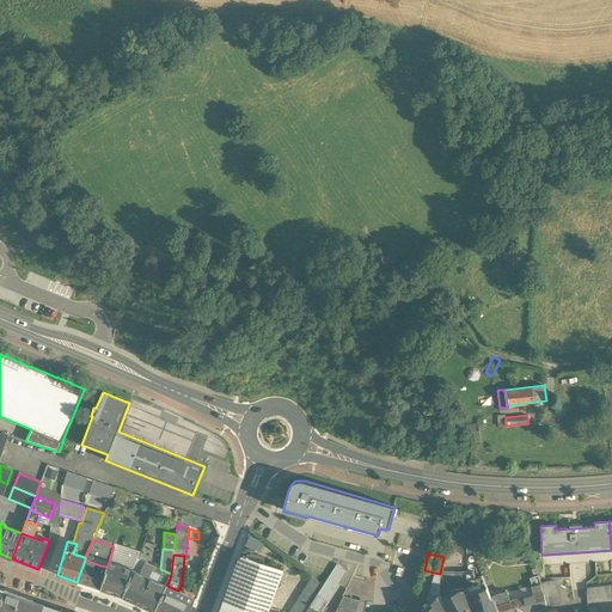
[(239,560),(219,611),(267,611),(270,605),(270,604),(274,594),(275,593),(274,593),(277,583),(279,583),(279,582),(279,581),(282,571),(283,571),(283,570),(249,558),(249,557),(246,556),(246,557),(243,556),(239,560)]
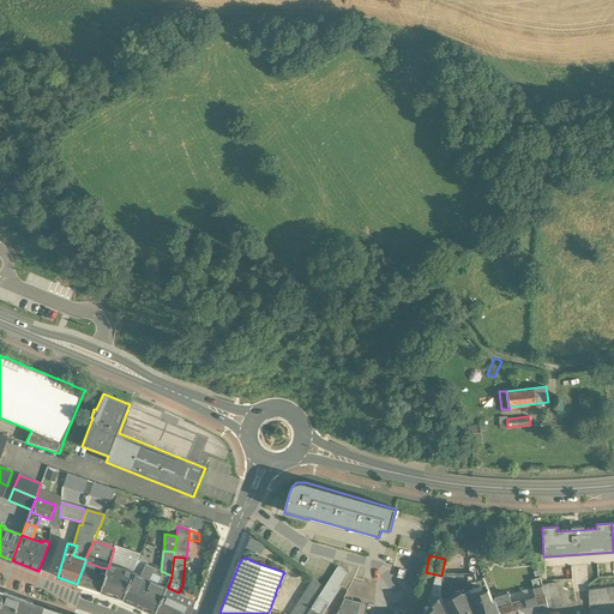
[(101,567),(85,561),(77,584),(94,589),(101,567)]
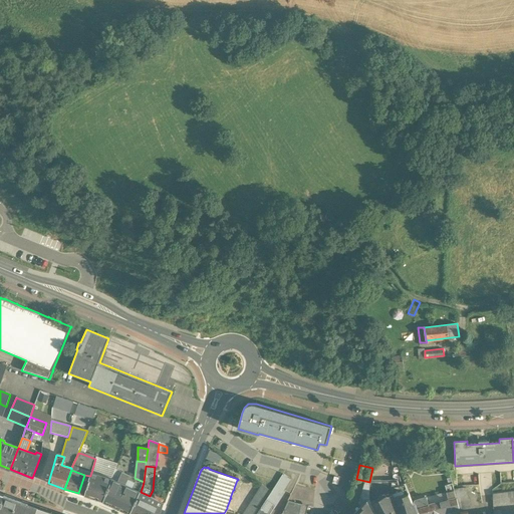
[(91,473),(91,472),(90,476),(84,495),(90,497),(97,475),(91,473)]
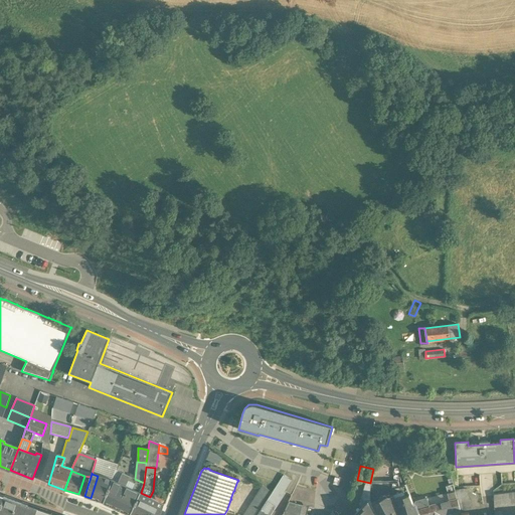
[(135,479),(122,474),(118,483),(112,480),(104,502),(131,514),(141,493),(143,487),(144,483),(135,479)]
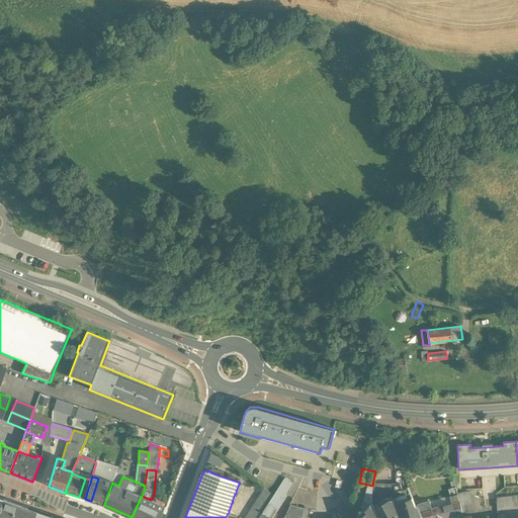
[(285,478),(277,490),(285,495),(292,484),(285,478)]
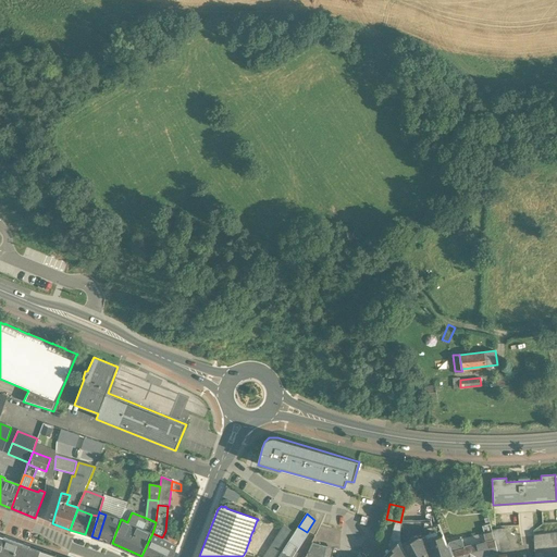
[(98,516),(91,515),(85,534),(91,536),(98,516)]
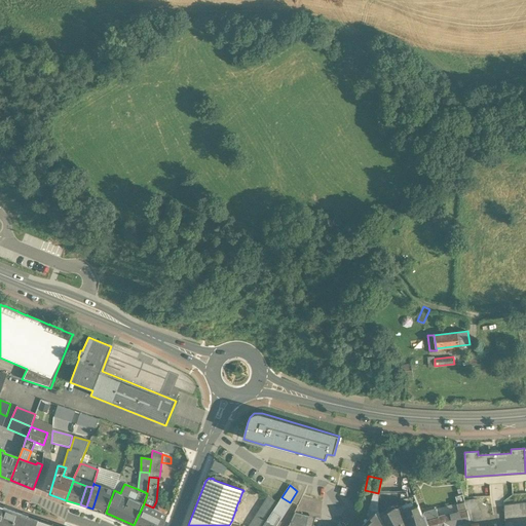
[(114,490),(100,486),(92,509),(106,513),(114,490)]
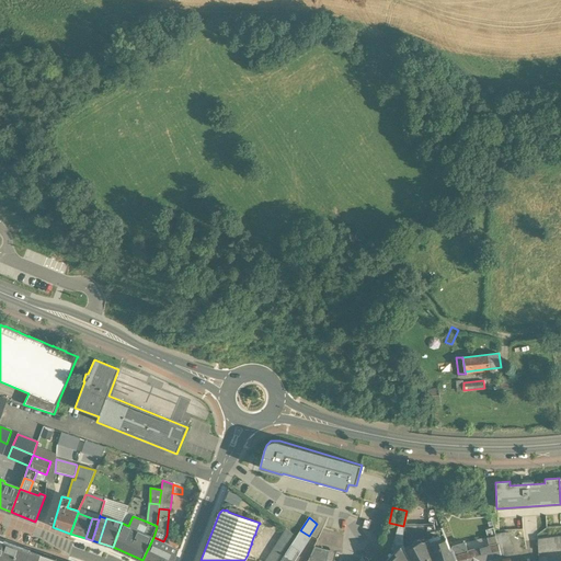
[(389,523),(386,522),(379,548),(390,558),(386,560),(411,560),(402,545),(403,528),(403,526),(389,523)]
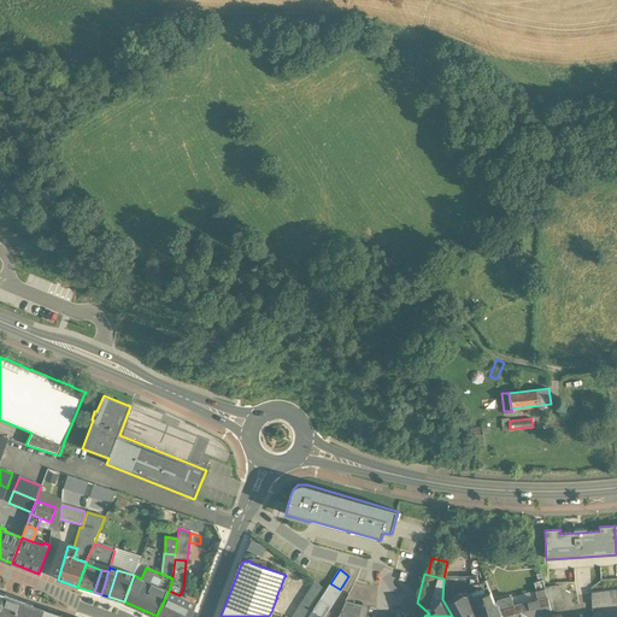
[(477,616),(471,595),(470,577),(456,577),(456,581),(444,581),(442,599),(452,616),(477,616)]
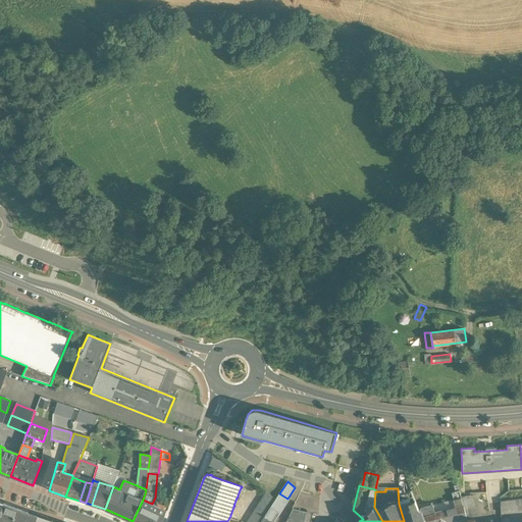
[(411,492),(406,493),(404,488),(398,488),(399,504),(404,521),(424,521),(422,518),(419,511),(411,492)]
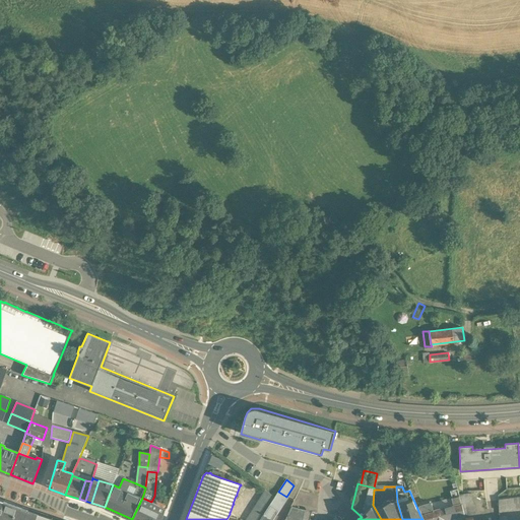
[(264,491),(246,519),(260,519),(270,505),(274,498),(264,491)]
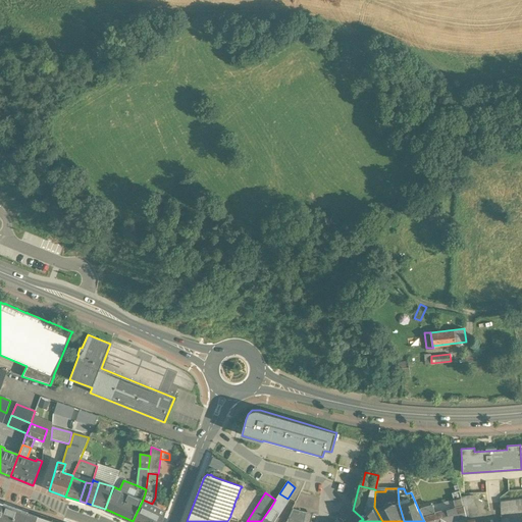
[(288,499),(279,493),(275,500),(271,507),(280,512),(289,500),(288,499)]
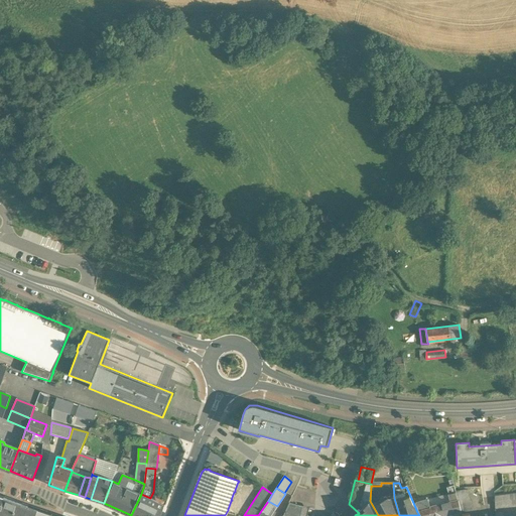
[(447,489),(449,496),(456,494),(456,493),(454,488),(447,489)]
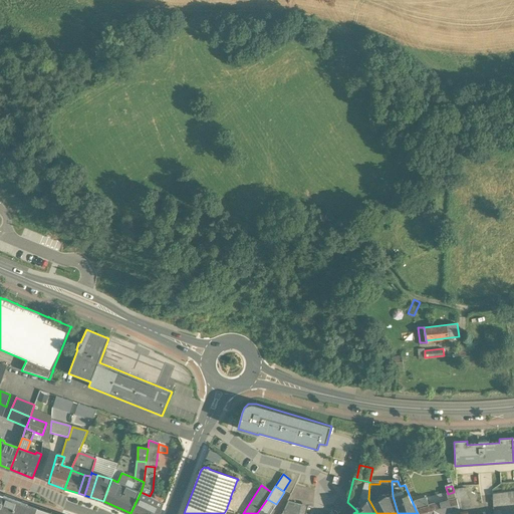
[(459,510),(460,513),(468,513),(471,512),(466,490),(454,491),(454,492),(456,499),(459,510)]
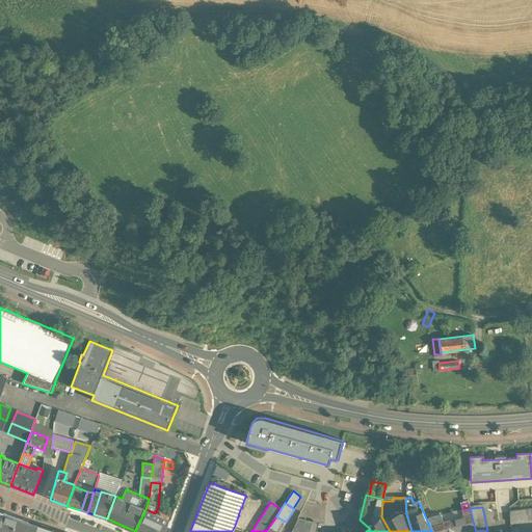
[(155,513),(145,509),(135,531),(136,531),(157,531),(159,526),(162,517),(155,513)]
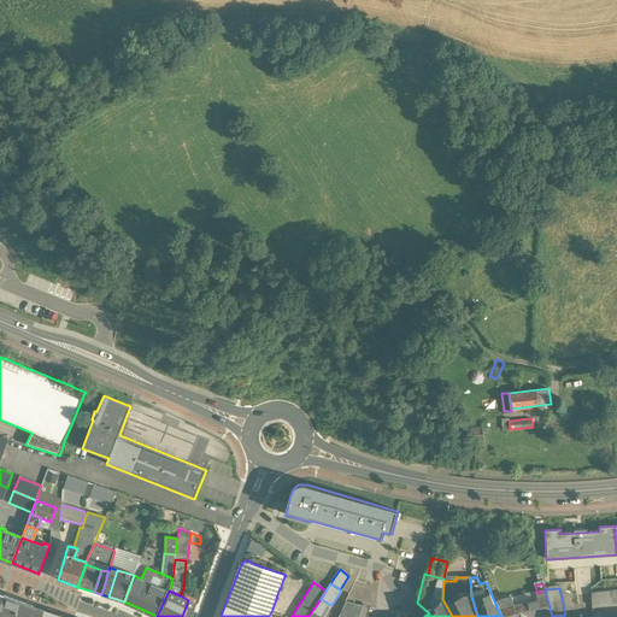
[(538,593),(540,601),(547,599),(545,591),(538,593)]
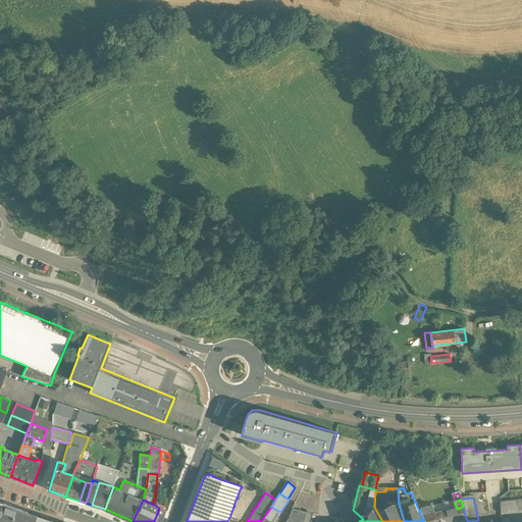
[(521,500),(500,503),(501,515),(521,512),(521,500)]
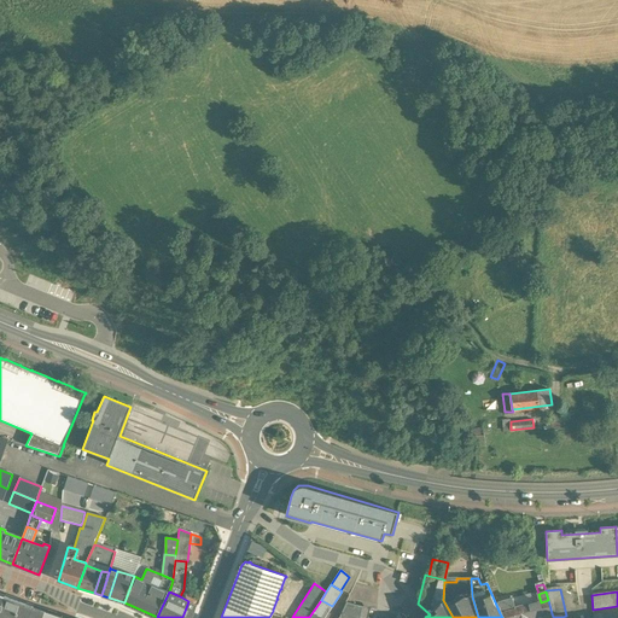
[(33,607),(4,596),(0,607),(0,617),(16,617),(18,608),(30,613),(33,607)]
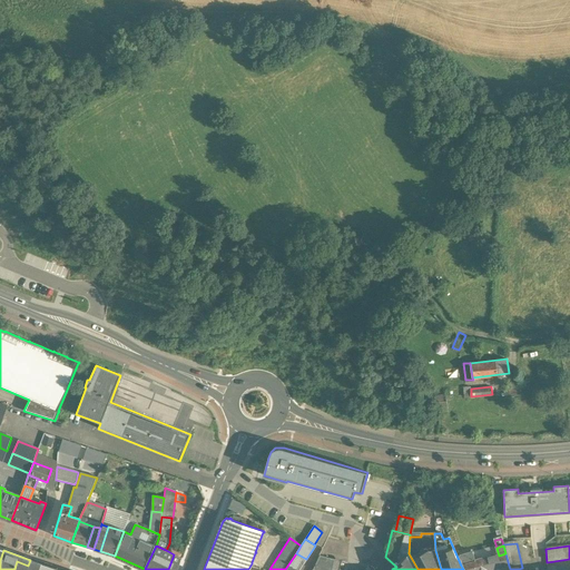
[(285,569),(298,569),(306,559),(296,553),(285,569)]
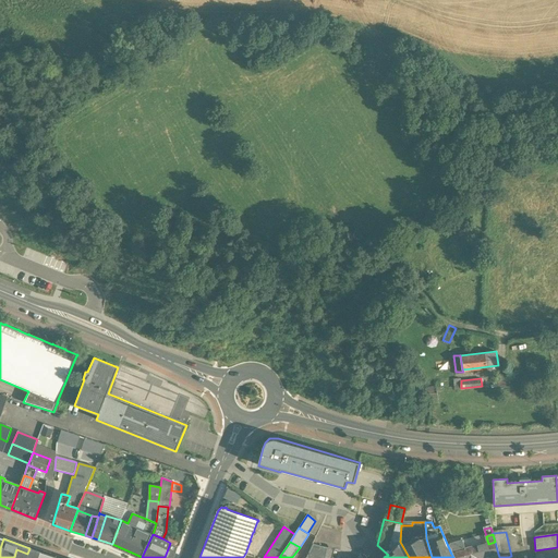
[(462,542),(449,545),(448,546),(451,554),(465,549),(462,542)]
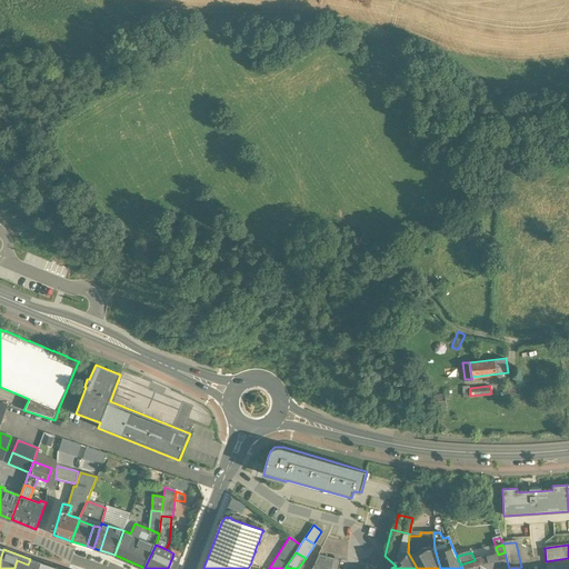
[(475,560),(460,565),(462,568),(491,568),(500,567),(508,565),(505,552),(498,555),(475,560)]
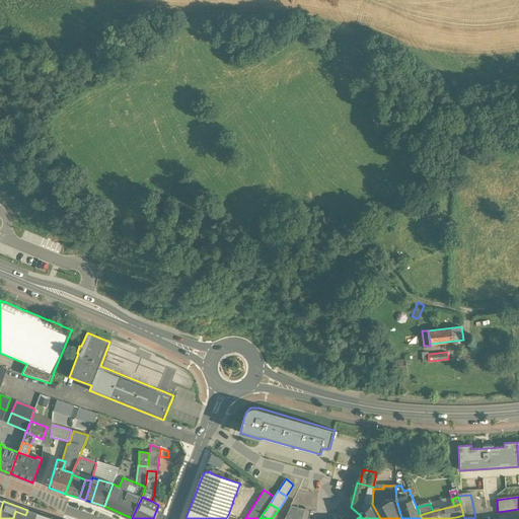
[(164,507),(158,505),(155,513),(153,518),(161,518),(163,514),(165,507),(164,507)]
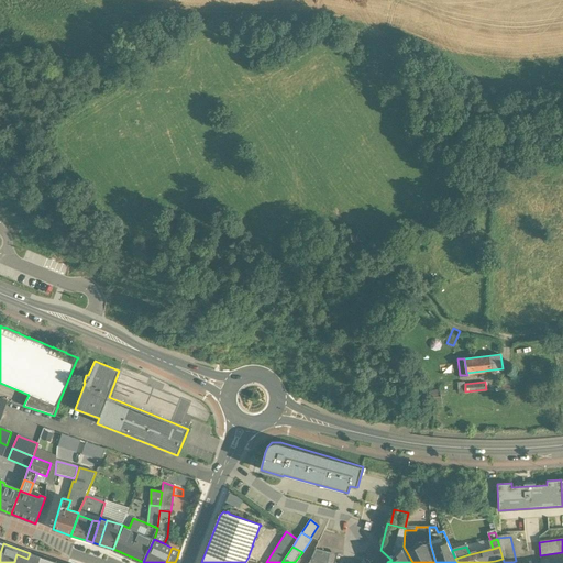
[(327,562),(330,553),(316,549),(309,562),(327,562)]
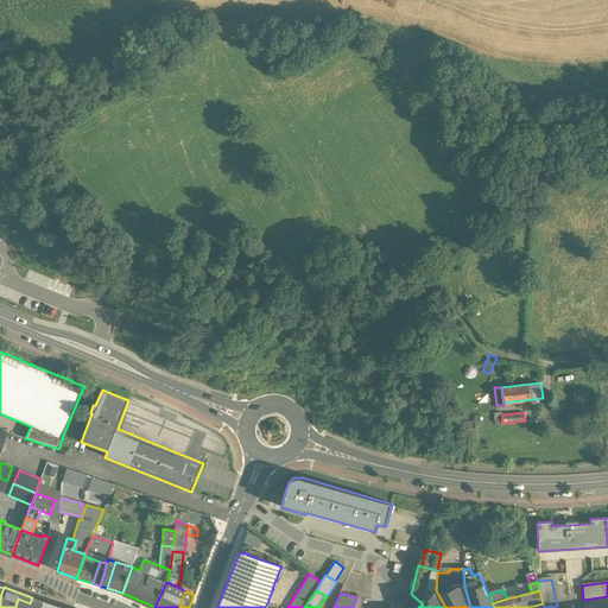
[(64,607),(32,597),(30,603),(27,607),(64,607)]
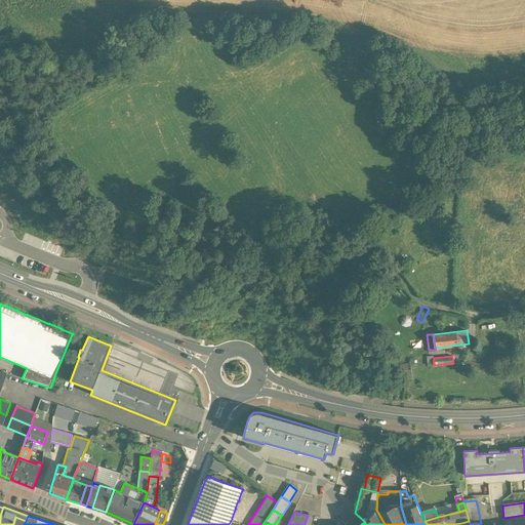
[(314,517),(308,516),(305,524),(313,524),(314,517)]
